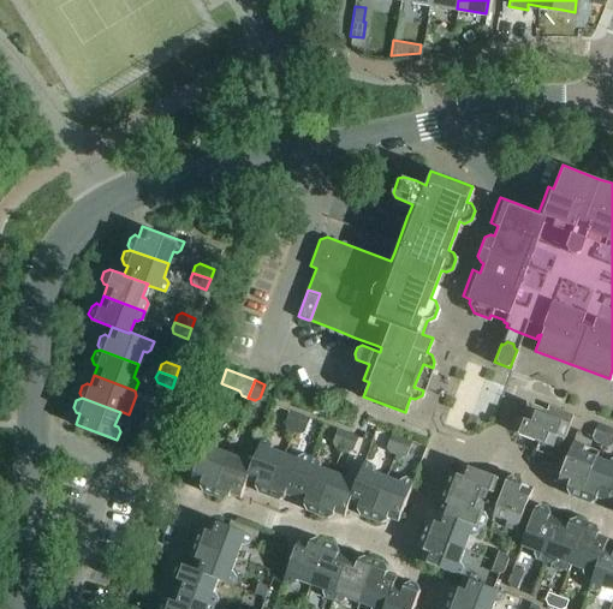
[(534,448),(555,457),(572,412),(547,402),(545,407),(525,400),(521,402),(511,425),(513,431),(537,440),(534,448)]
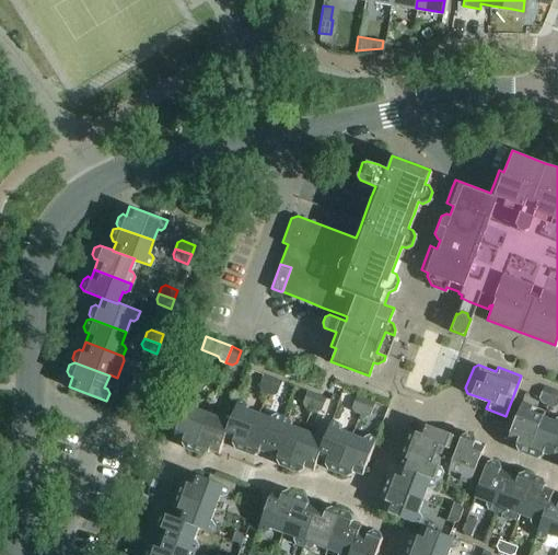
[(258,389),(265,391),(270,376),(262,371),(257,384),(258,389)]
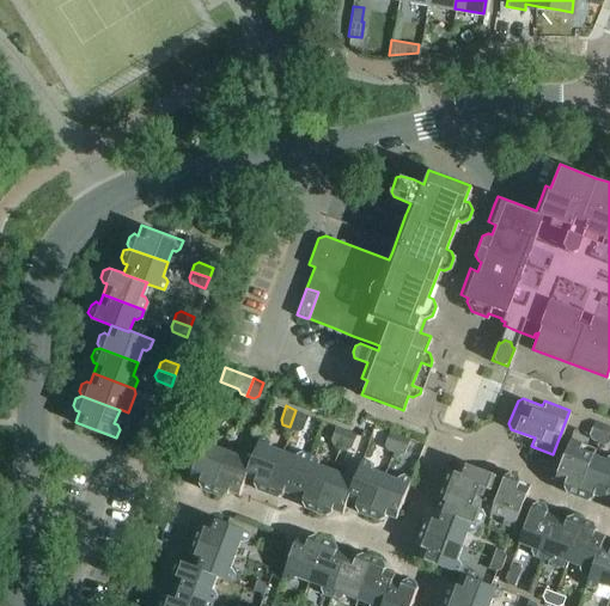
[(139,410),(136,417),(154,423),(158,414),(144,408),(139,410)]
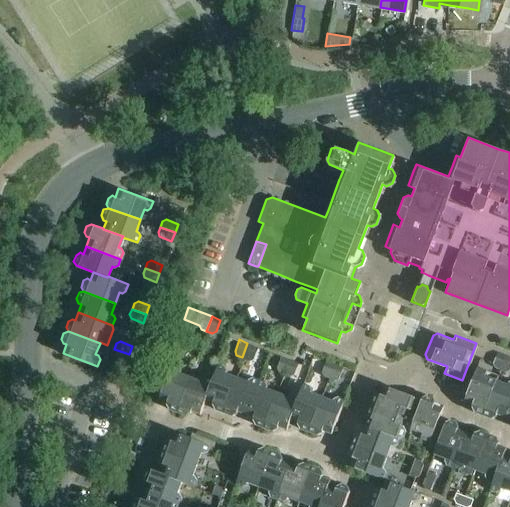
[(247,343),(242,357),(248,359),(252,357),(256,346),(247,343)]
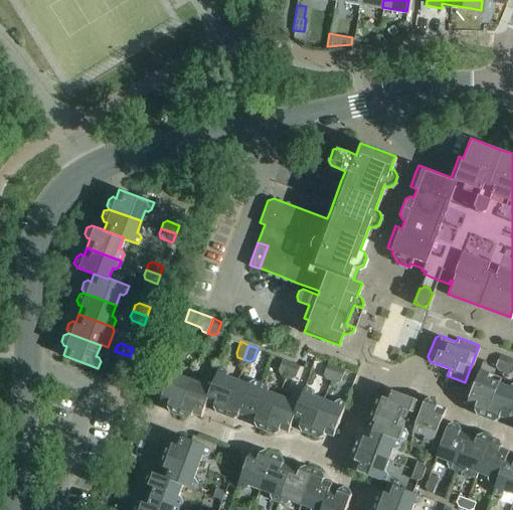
[(130,356),(115,351),(113,356),(115,360),(127,365),(130,356)]
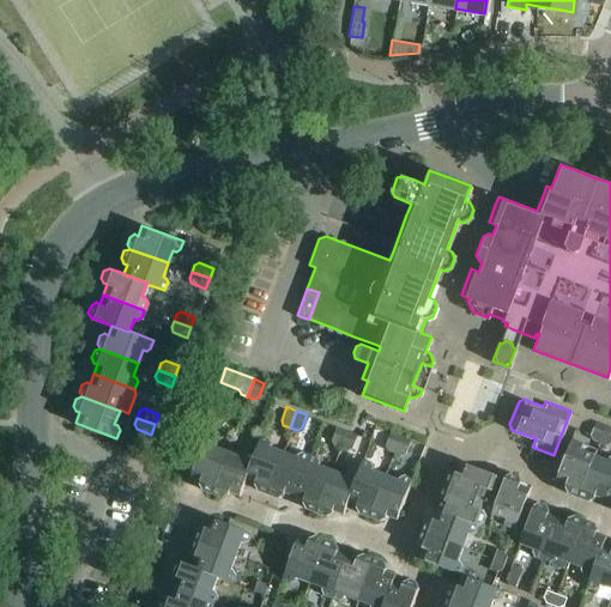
[(591,438),(598,441),(604,424),(593,419),(588,433),(591,438)]
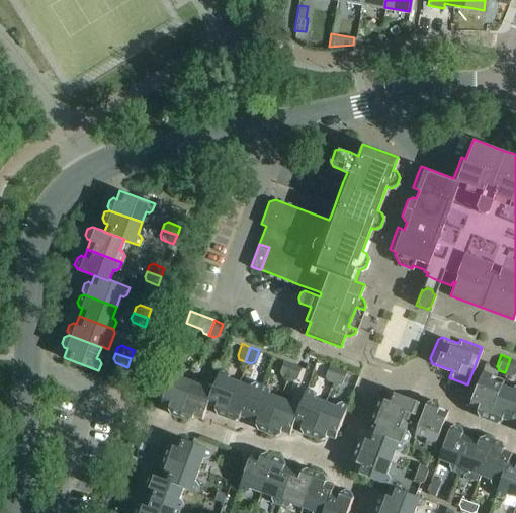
[(515,359),(510,358),(505,372),(510,374),(514,372),(515,366),(515,359)]
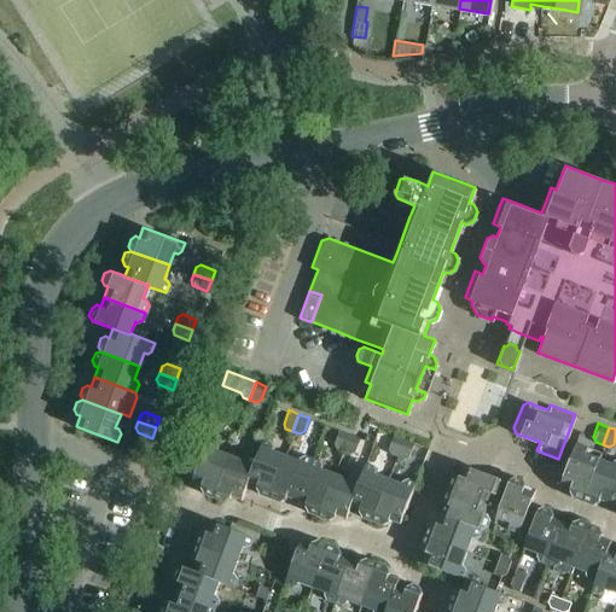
[(335,447),(341,449),(348,432),(337,429),(332,442),(335,447)]
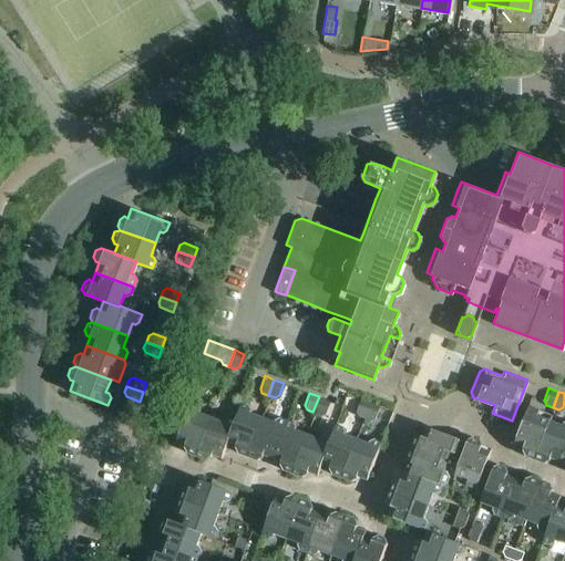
[(319,396),(312,412),(319,415),(324,413),(328,400),(319,396)]
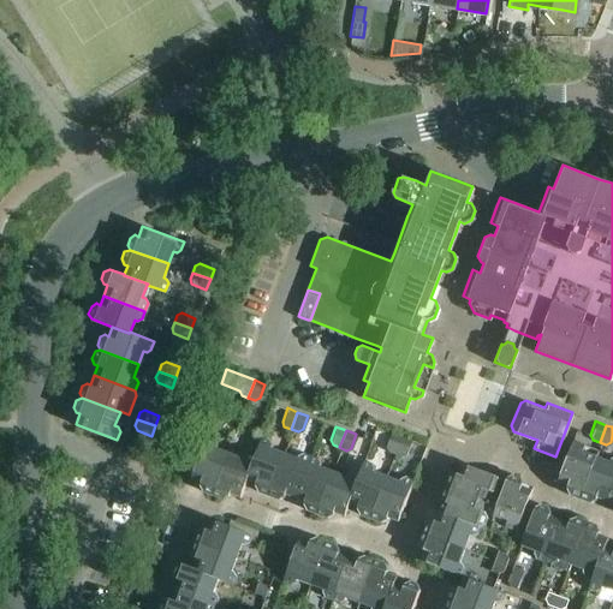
[(387,449),(393,453),(400,435),(390,431),(385,445),(387,449)]
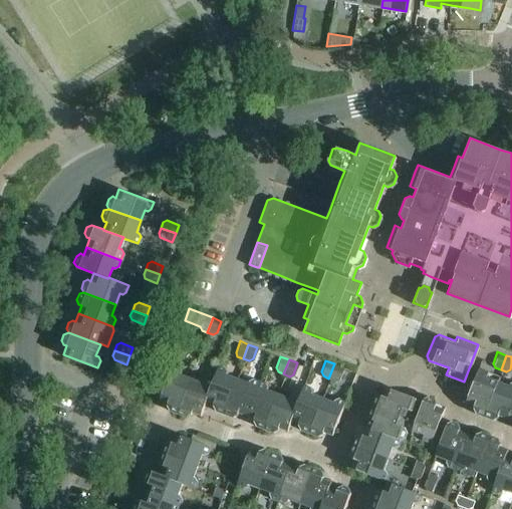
[(334,363),(328,378),(334,380),(338,378),(342,366),(334,363)]
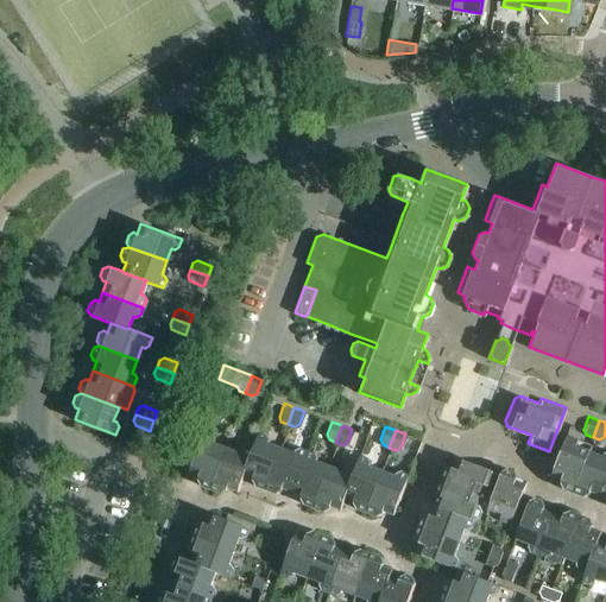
[(206,487),(210,483),(225,447),(212,441),(213,438),(212,433),(202,431),(188,471),(197,475),(196,479),(199,483),(206,487)]
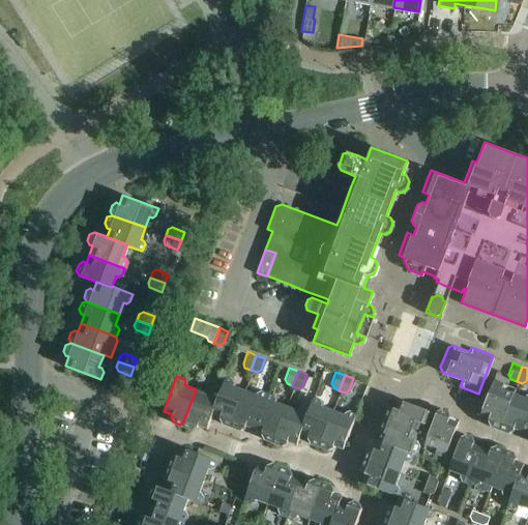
[(227,425),(231,423),(243,389),(232,385),(233,382),(231,378),(224,376),(218,391),(211,411),(212,411),(220,414),(218,417),(221,423),(227,425)]
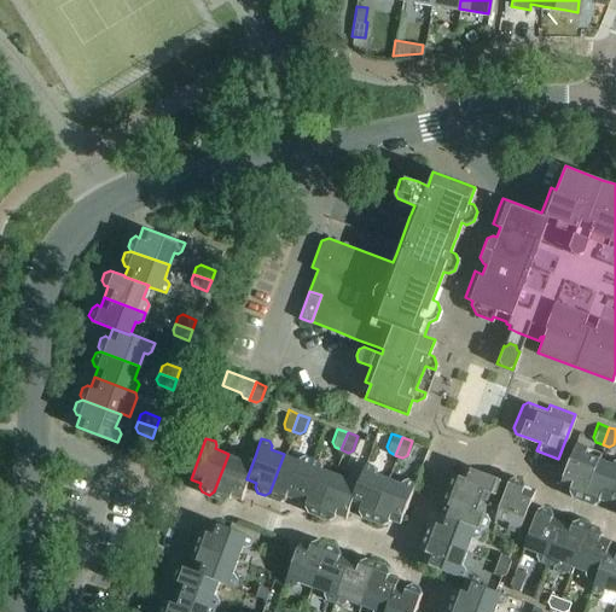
[(577,499),(582,495),(597,458),(598,458),(600,452),(575,442),(561,479),(570,484),(568,490),(570,495),(577,499)]
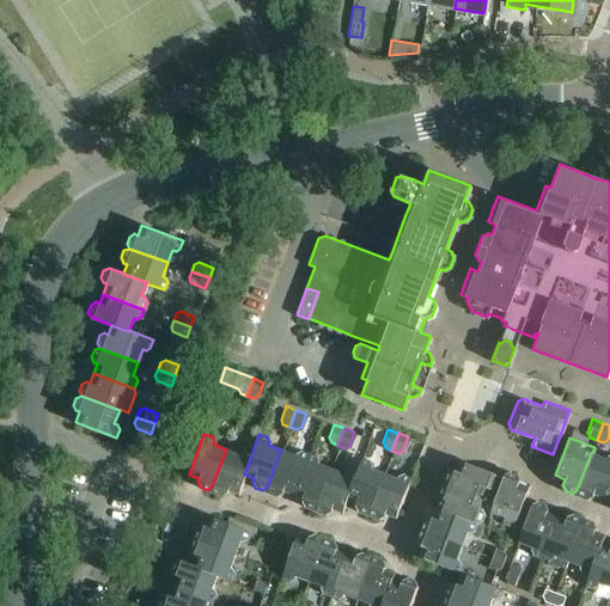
[(238,493),(245,475),(244,475),(252,452),(245,448),(241,451),(239,454),(226,450),(212,487),(214,493),(221,495),(226,493),(227,489),(238,493)]
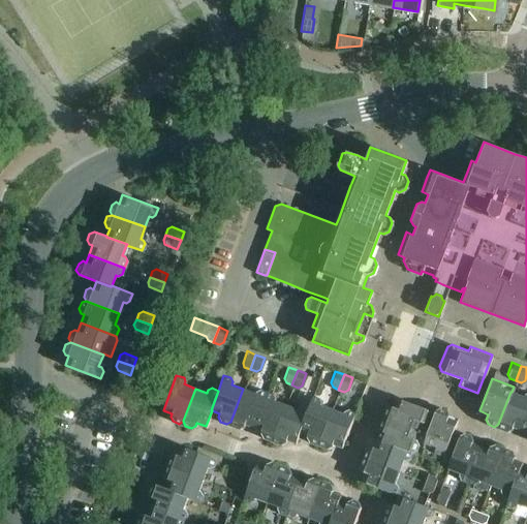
[(244,423),(252,426),(266,391),(259,389),(255,390),(254,393),(243,389),(230,422),(233,426),(239,428),(243,426),(244,423)]
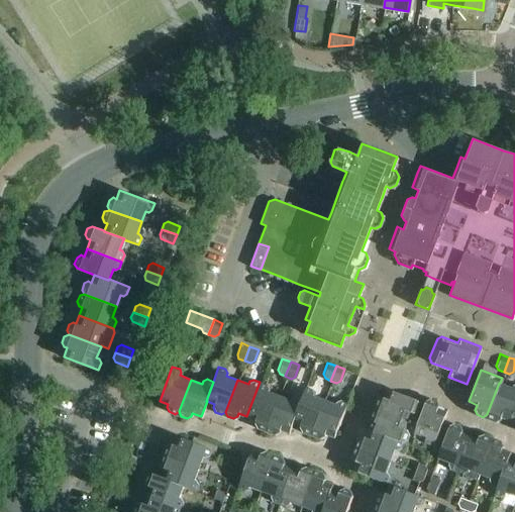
[(263,429),(267,427),(279,395),(267,391),(269,388),(267,385),(260,382),(246,416),(254,420),(253,422),(255,427),(263,429)]
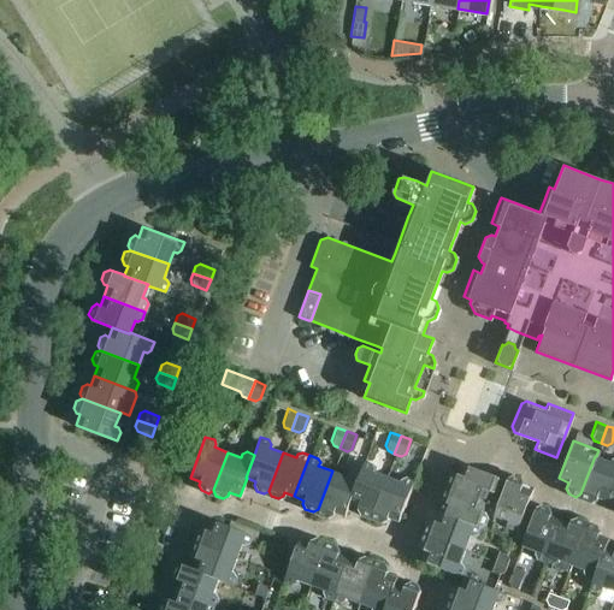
[(596,496),(607,499),(613,479),(613,455),(613,456),(609,457),(608,461),(596,456),(595,456),(580,493),(583,499),(590,502),(595,499),(596,496)]
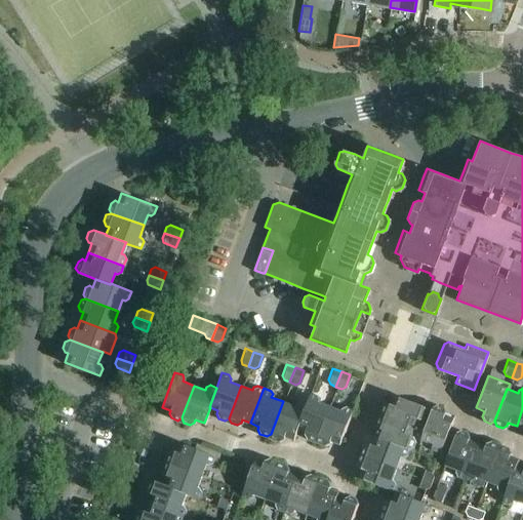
[(312,440),(316,438),(328,405),(317,401),(318,398),(317,395),(309,392),(305,403),(306,403),(296,427),(297,428),(305,431),(304,433),(306,438),(312,440)]
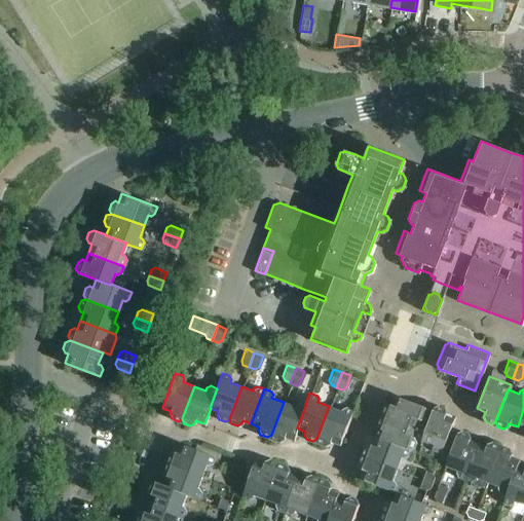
[(373,437),(409,450),(415,452),(431,413),(426,411),(424,407),(396,396),(393,405),(383,402),(380,411),(382,415),(378,426),(374,425),(371,436),(373,437)]
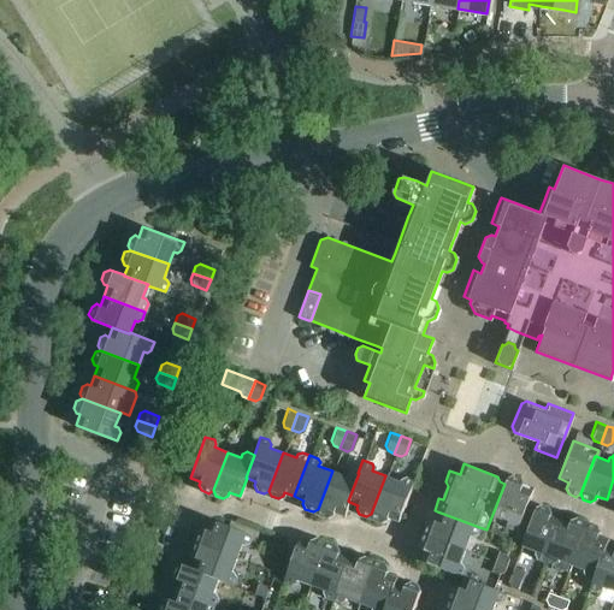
[(343,515),(349,502),(348,501),(359,473),(358,473),(350,471),(347,473),(346,475),(332,471),(318,509),(319,514),(326,516),(332,515),(334,511),(343,515)]
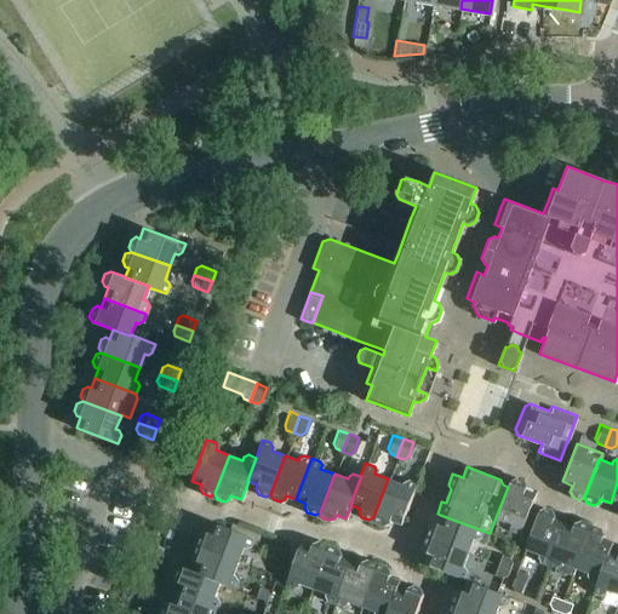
[(510,480),(508,487),(490,533),(516,543),(533,495),(524,492),(526,486),(524,480),(515,477),(510,480)]
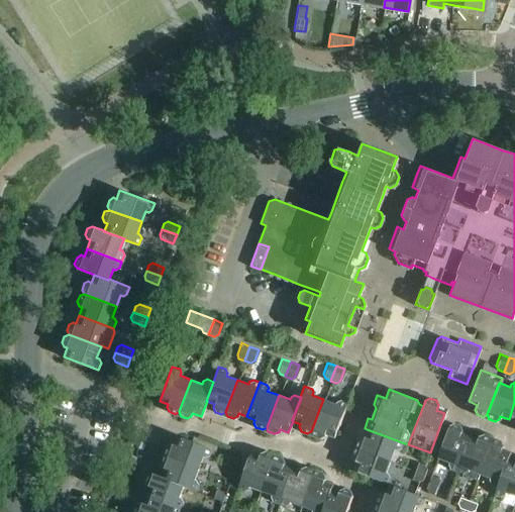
[(323,399),(311,431),(313,435),(319,437),(323,436),(324,433),(333,436),(346,402),(339,399),(335,401),(334,403),(323,399)]
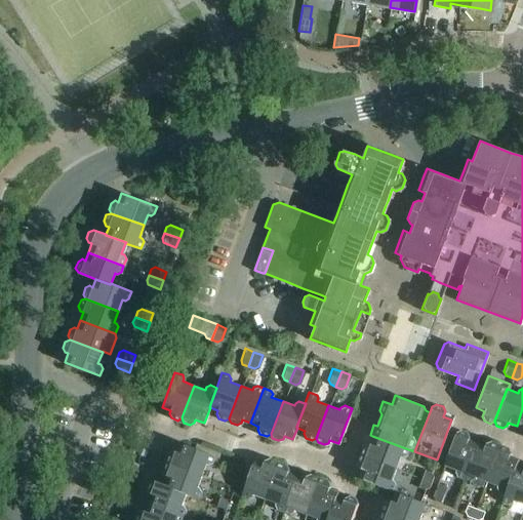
[(455,475),(463,478),(476,442),(468,439),(469,436),(467,432),(460,430),(455,432),(443,464),(455,469),(454,471),(455,475)]
